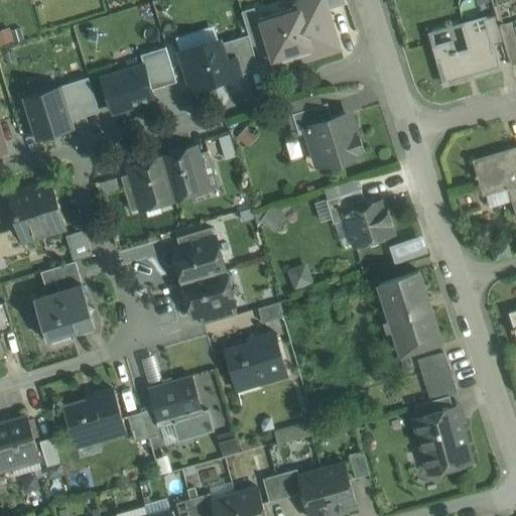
[(293,7),(258,19),(257,19),(264,42),(272,69),(340,48),(328,9),(324,0),(304,0),(292,4),(293,7)]
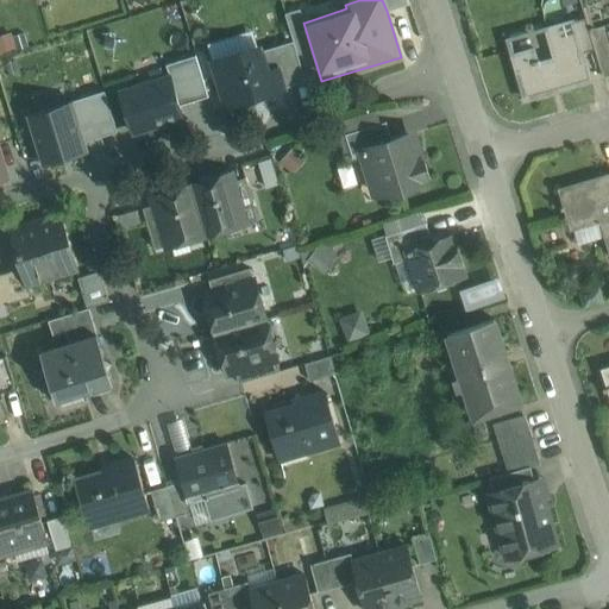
[(382,0),(387,11),(409,5),(407,0),(382,0)]
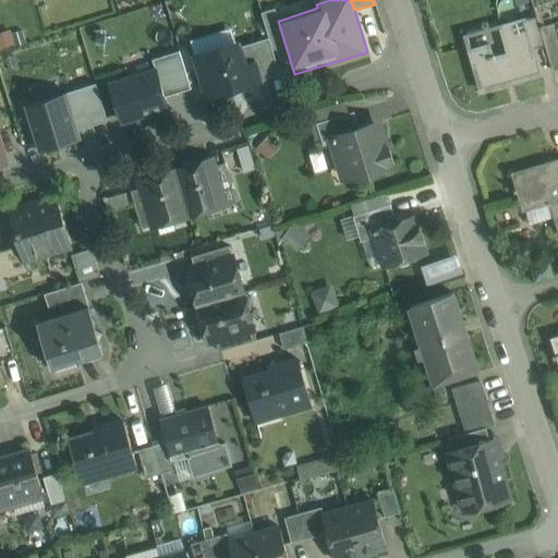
[(261,12),(269,37),(273,50),(286,46),(278,21),(279,21),(275,9),(261,12)]
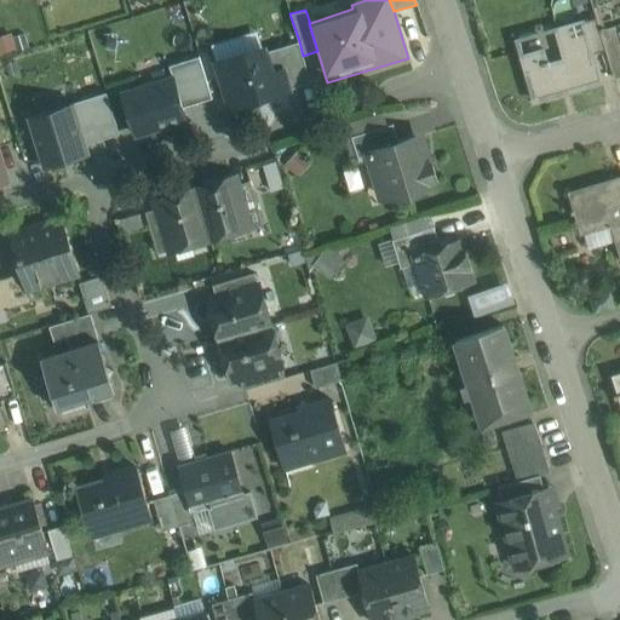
[(597,17),(580,22),(584,32),(585,30),(592,55),(606,50),(607,50),(600,28),(597,17)]
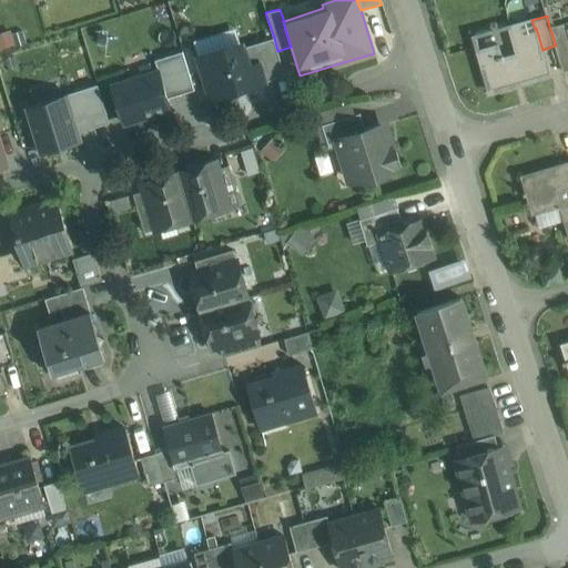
[(567,21),(554,26),(554,24),(549,26),(556,46),(555,46),(563,71),(567,69),(567,21)]
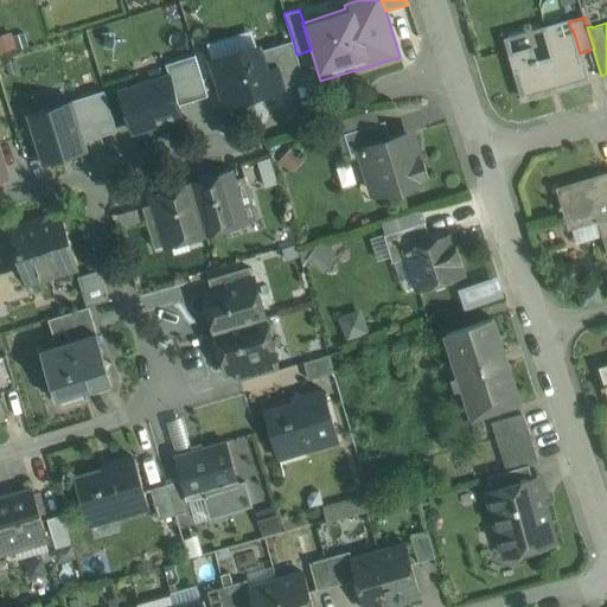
[(572,31),(547,38),(551,57),(538,62),(537,59),(536,59),(532,48),(512,53),(509,39),(506,39),(524,98),(587,81),(580,53),(573,30),(572,31)]
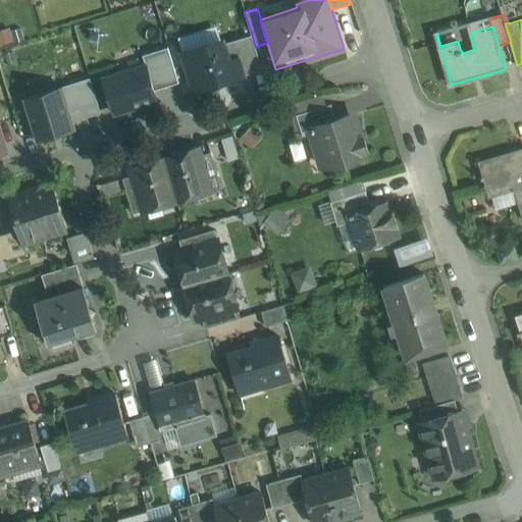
[(252,35),(224,44),(228,60),(238,57),(244,75),(262,69),(255,47),(252,35)]
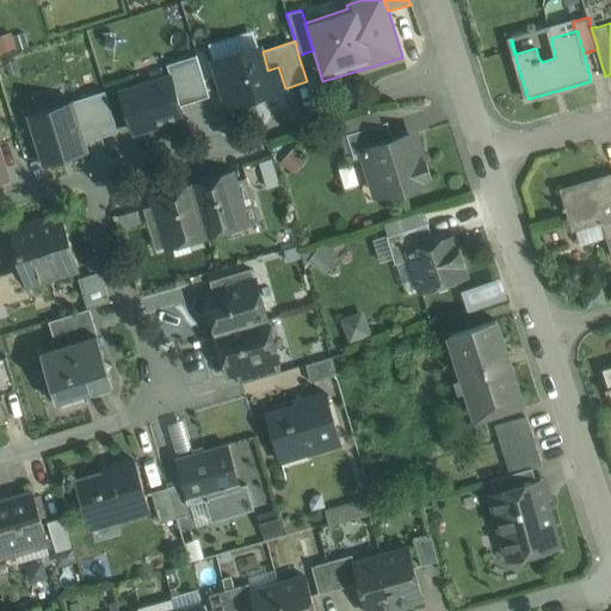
[(267,71),(263,51),(245,56),(244,51),(214,61),(227,106),(285,88),(278,67),(267,71)]
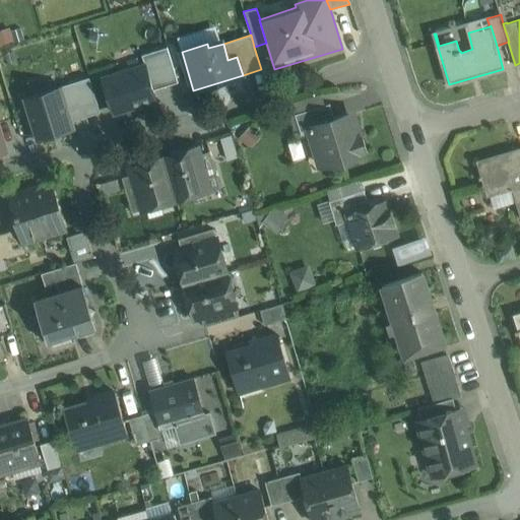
[(142,55),(145,65),(152,90),(153,89),(178,82),(168,47),(142,55)]
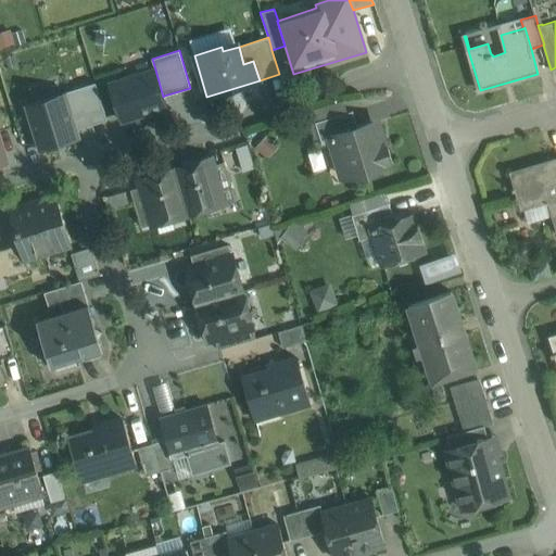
[(155,70),(110,84),(121,121),(167,106),(164,96),(163,97),(155,70)]
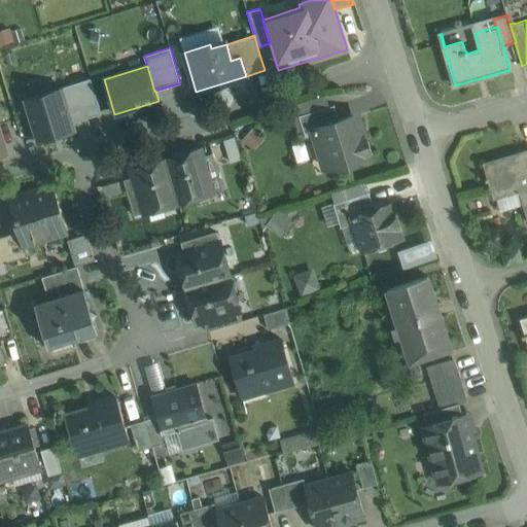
[(91,78),(63,88),(74,123),(102,114),(91,78)]
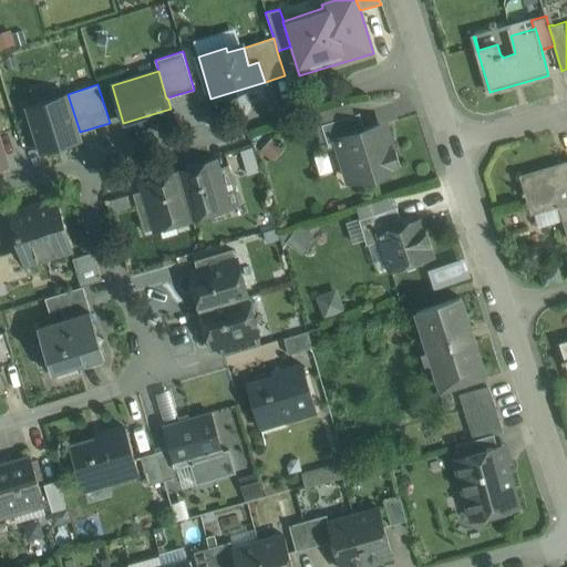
[(80,132),(68,94),(26,106),(40,153),(82,141),(80,132)]
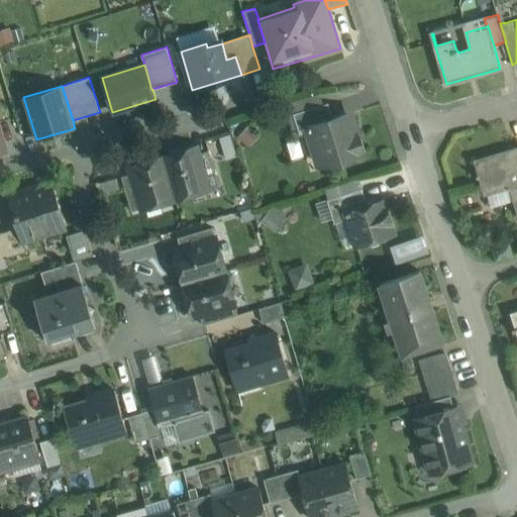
[(328,103),(293,114),(300,134),(308,132),(308,130),(309,129),(308,127),(311,126),(311,129),(334,122),(328,103)]
